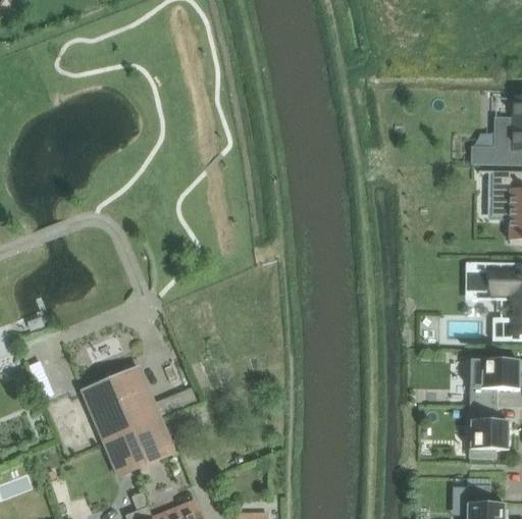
[(471,145),(471,163),(521,163),(521,97),(514,97),(514,116),(494,116),(494,146),(471,145)]
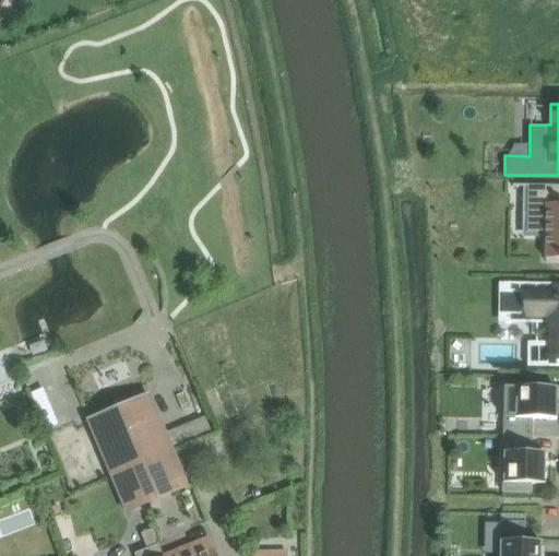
[(512,182),(512,184),(526,184),(525,231),(545,232),(545,257),(558,257),(558,182),(550,184),(512,182)]
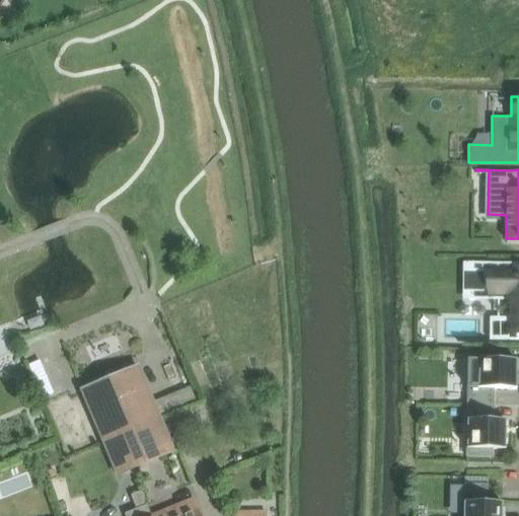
[(518,261),(485,261),(485,286),(509,286),(509,298),(509,315),(490,315),(490,338),(518,338),(518,261)]
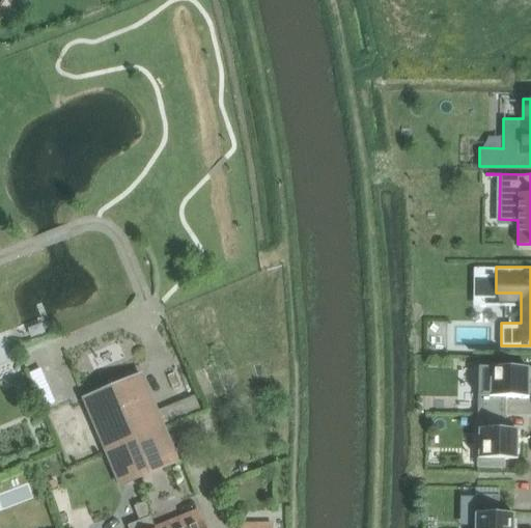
[(478,395),(478,411),(505,411),(505,395),(528,395),(529,366),(488,365),(479,365),(479,373),(478,395)]
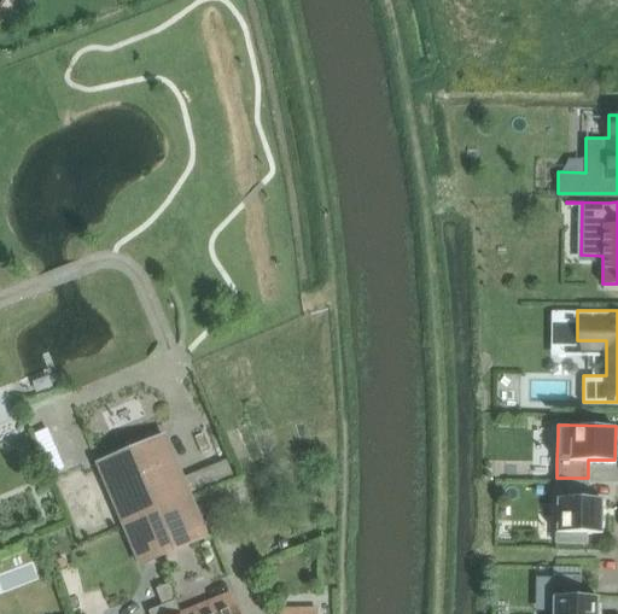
[(98,462),(123,524),(149,513),(188,496),(163,434),(98,462)]
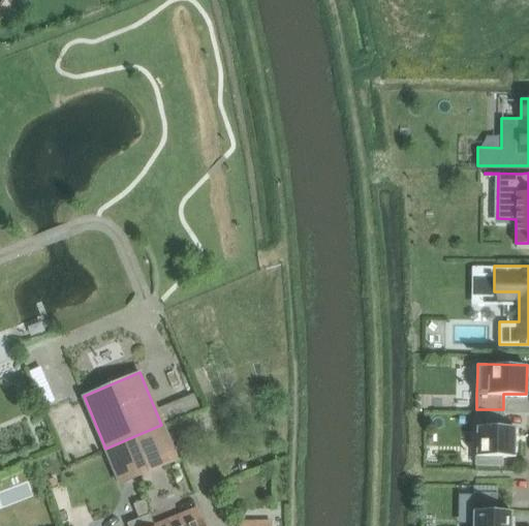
[(476,425),(475,455),(475,464),(502,464),(502,456),(515,456),(516,426),(503,426),(503,409),(476,409),(476,425)]
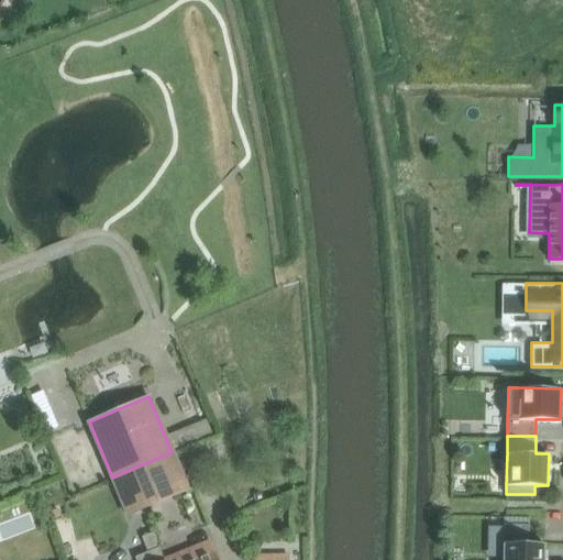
[(172,452),(135,468),(150,503),(187,487),(172,452)]
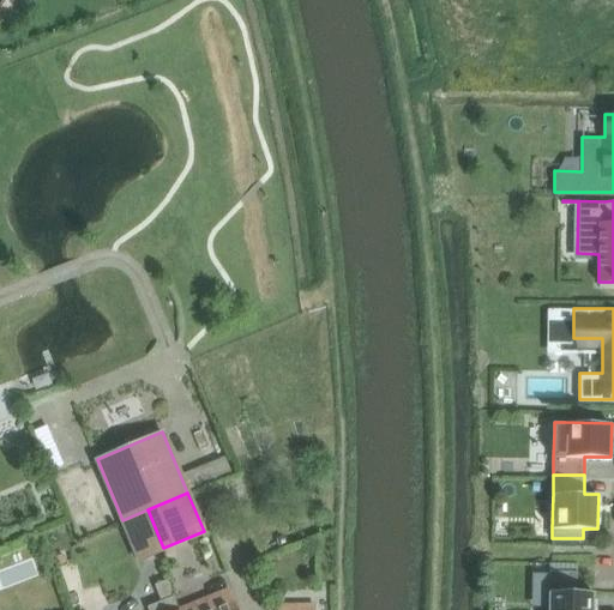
[(148,509),(122,520),(139,559),(163,548),(148,509)]
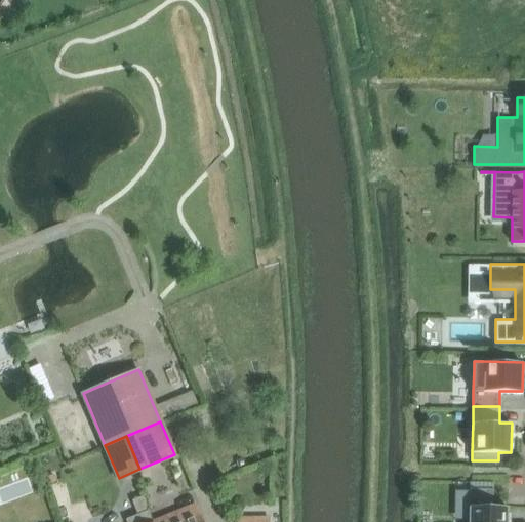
[(469,518),(469,521),(518,521),(519,521),(508,521),(508,506),(493,506),(493,487),(470,487),(469,506),(469,517),(469,518)]
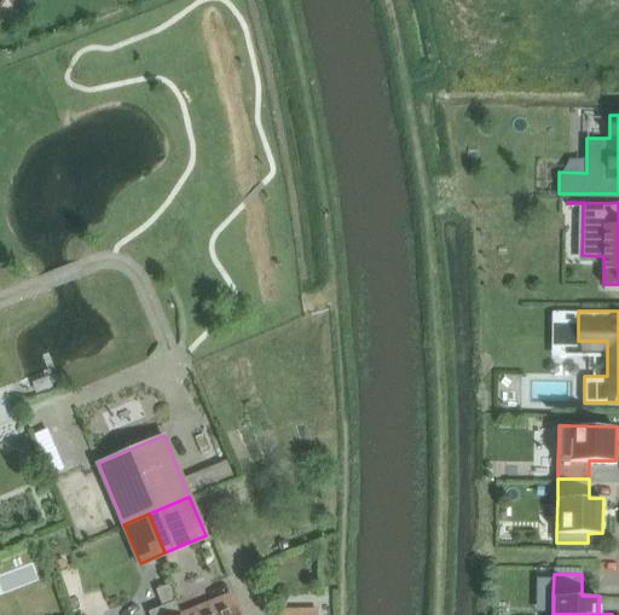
[(151,614),(180,614),(168,581),(156,586),(163,603),(149,609),(151,614)]
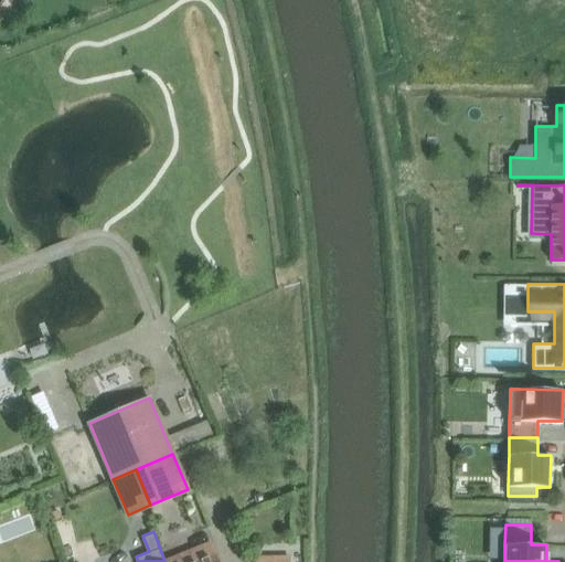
[(220,561),(212,541),(164,561),(220,561)]
